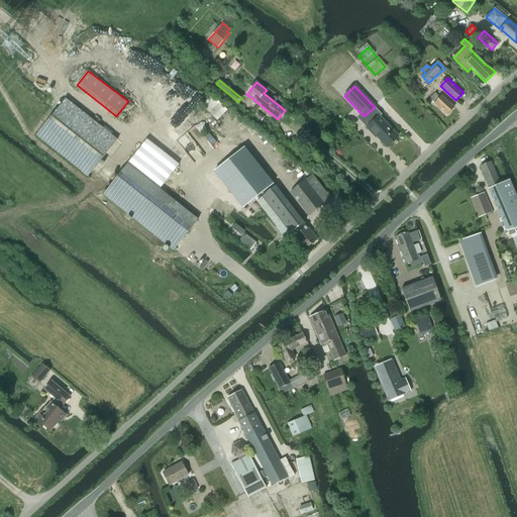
[(454,107),(441,95),(439,97),(435,93),(430,98),(447,114),(454,107)]
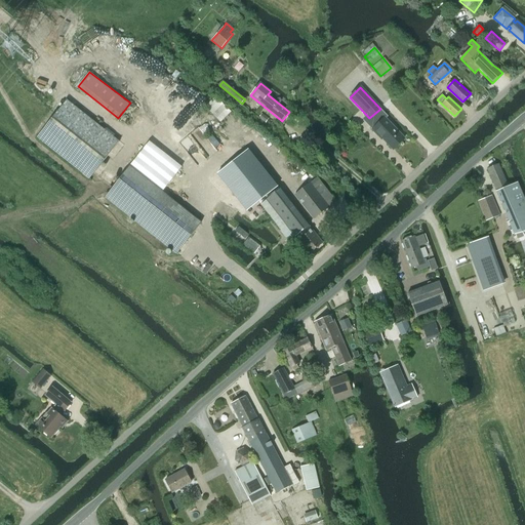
[(215,96),(205,108),(213,115),(224,104),(215,96)]
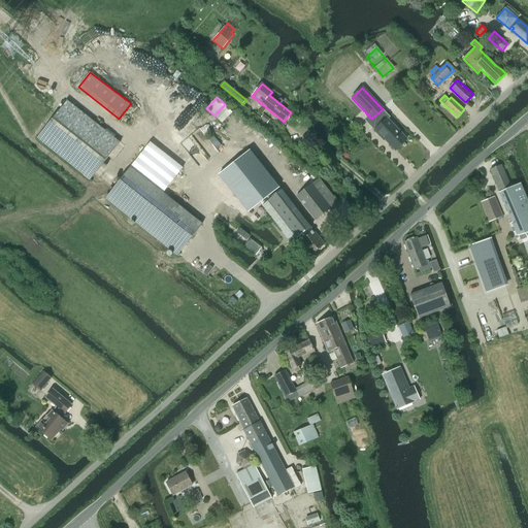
[(91,180),(121,142),(68,101),(38,138),(91,180)]
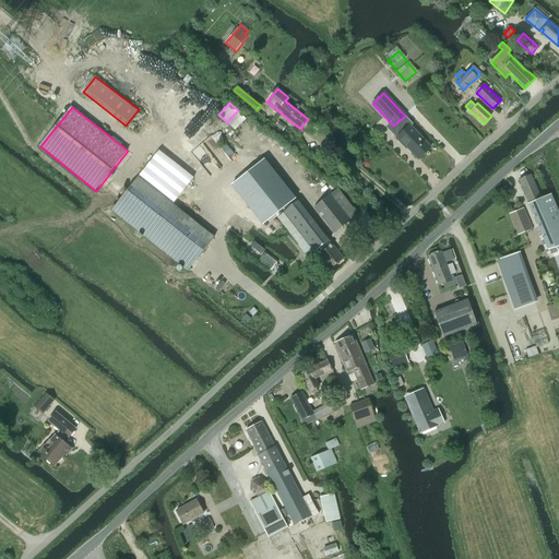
[(407,120),(392,134),(395,138),(395,139),(402,145),(404,143),(418,159),(430,147),(409,127),(412,125),(407,120)]
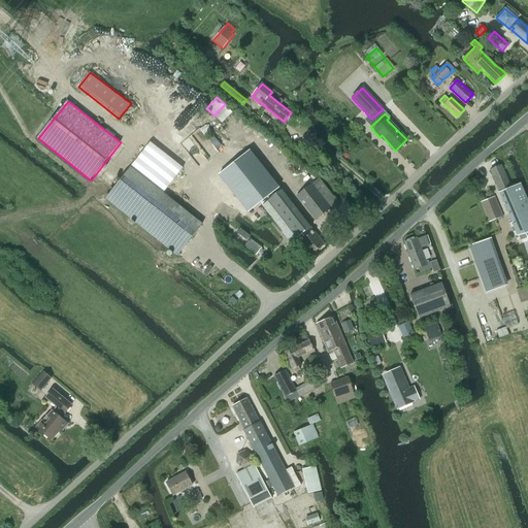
[(263,114),(260,119),(267,124),(270,120),(263,114)]
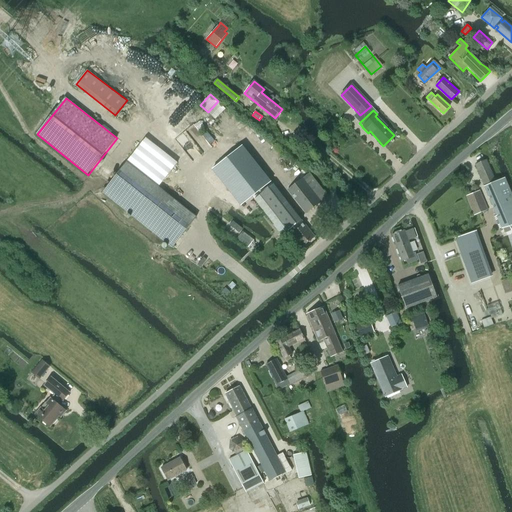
[(283,235),(288,231),(301,248),(315,237),(241,144),(222,159),(235,176),(225,184),(242,205),(252,197),(283,235)]
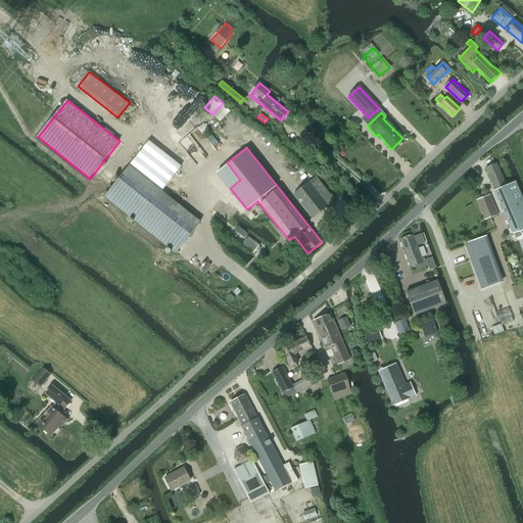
[(486,169),(505,211),(514,233),(522,229),(522,203),(514,183),(509,185),(508,182),(505,183),(496,164),(486,169)]
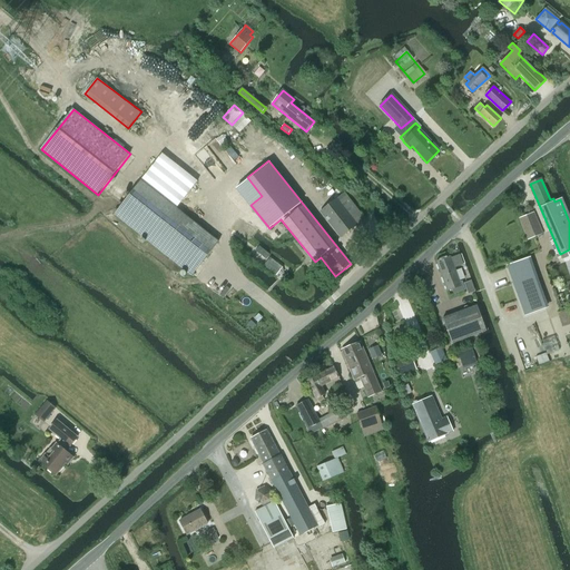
[(115,214),(193,276),(219,243),(141,180),(115,214)]
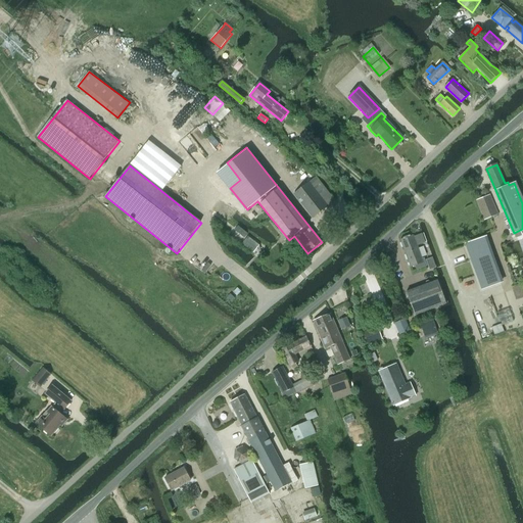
[(316,177),(294,194),(313,219),(335,201),(316,177)]
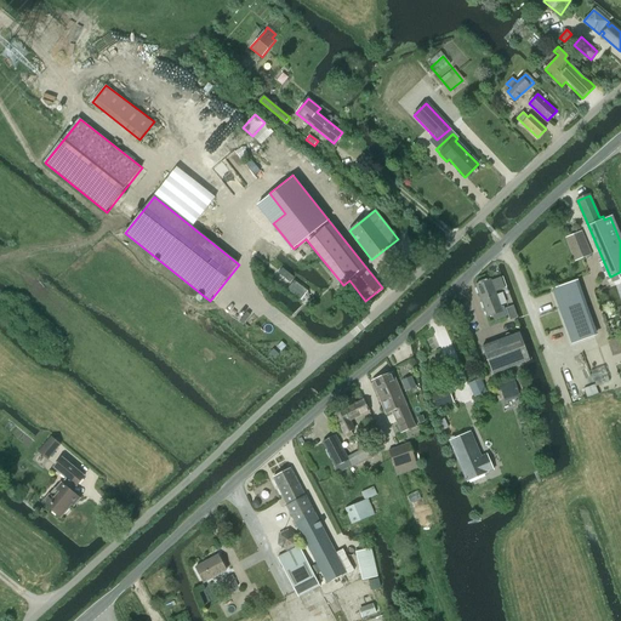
[(569,237),(565,238),(575,262),(582,258),(591,255),(581,232),(579,233),(569,237)]
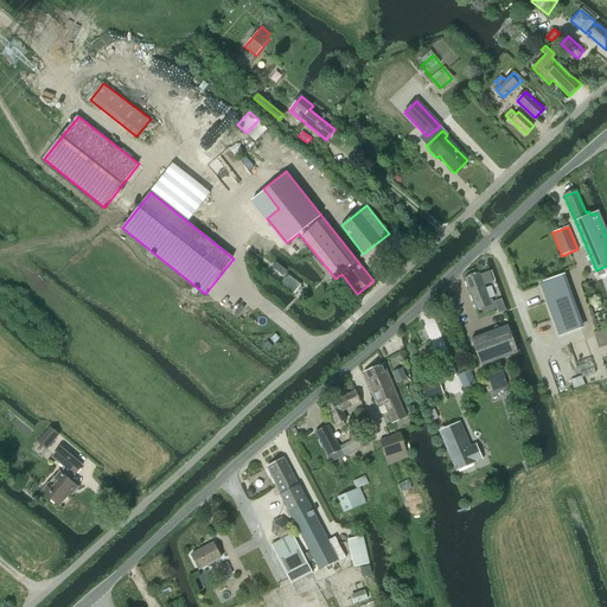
[(275,262),(272,267),(283,276),(287,272),(275,262)]
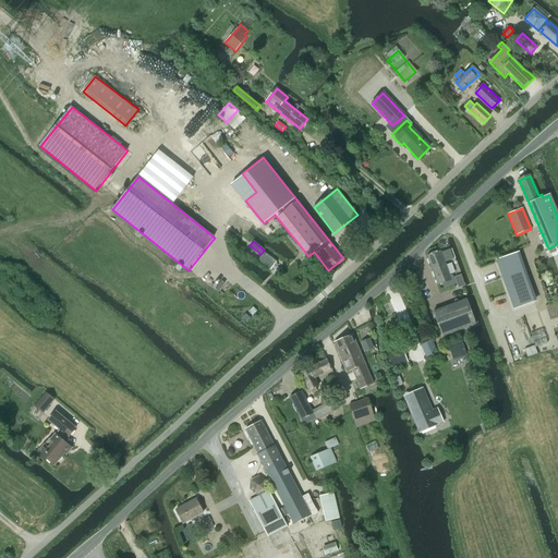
[(265,251),(257,261),(269,270),(277,262),(265,251)]
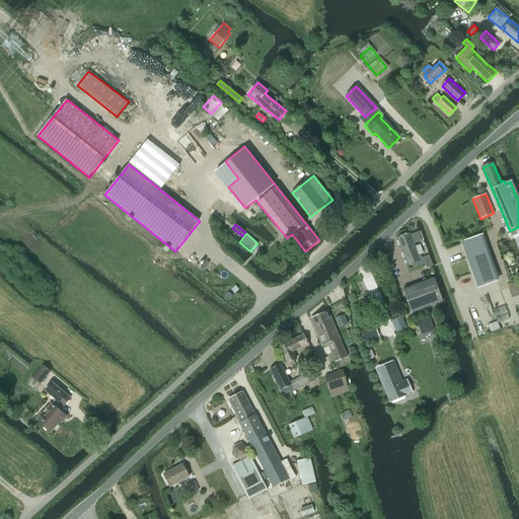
[(397,237),(408,266),(412,264),(414,269),(424,265),(421,255),(419,256),(410,233),(397,237)]
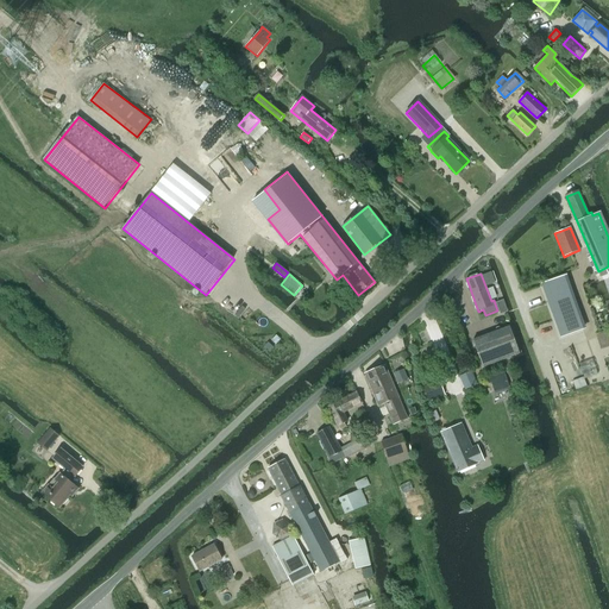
[(565,276),(541,283),(560,338),(583,331),(565,276)]
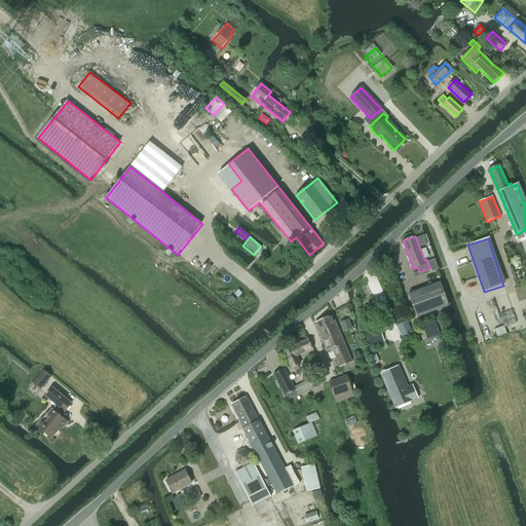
[(416,317),(429,313),(450,305),(441,283),(421,290),(408,294),(416,317)]
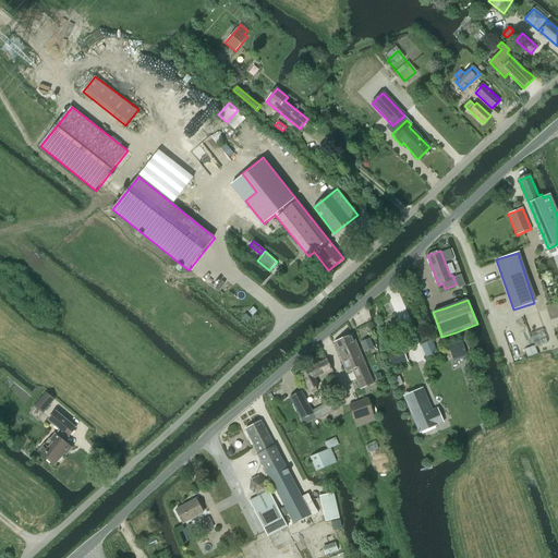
[(557,303),(546,307),(550,319),(557,316),(557,303)]
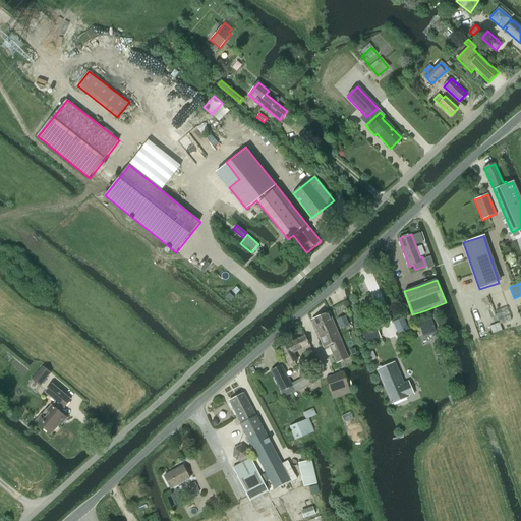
[(330,312),(312,320),(325,350),(330,348),(337,363),(349,358),(330,312)]
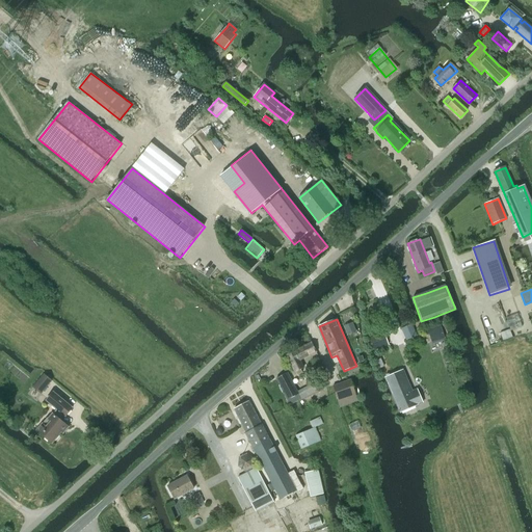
[(510,329),(500,333),(502,341),(512,338),(510,329)]
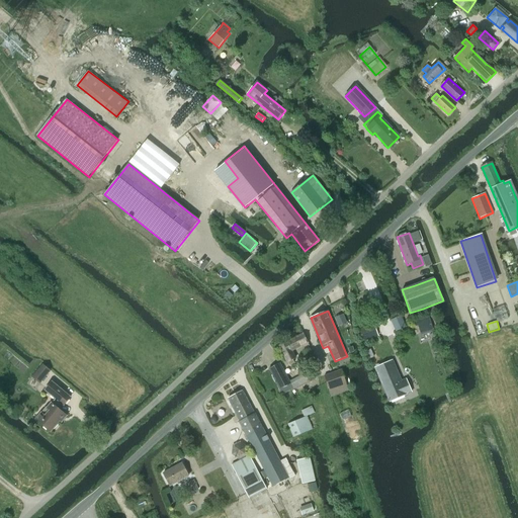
[(363,341),(378,336),(374,324),(359,329),(363,341)]
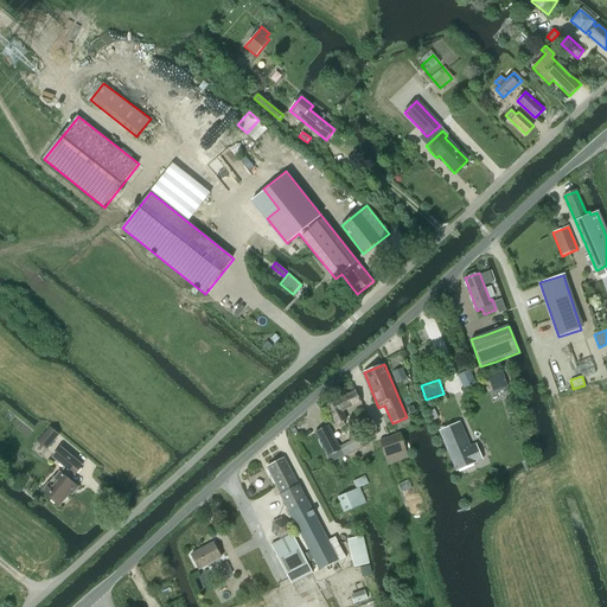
[(336,426),(338,425),(339,428),(345,425),(343,422),(347,420),(343,411),(355,406),(357,411),(364,408),(356,391),(326,407),(336,426)]
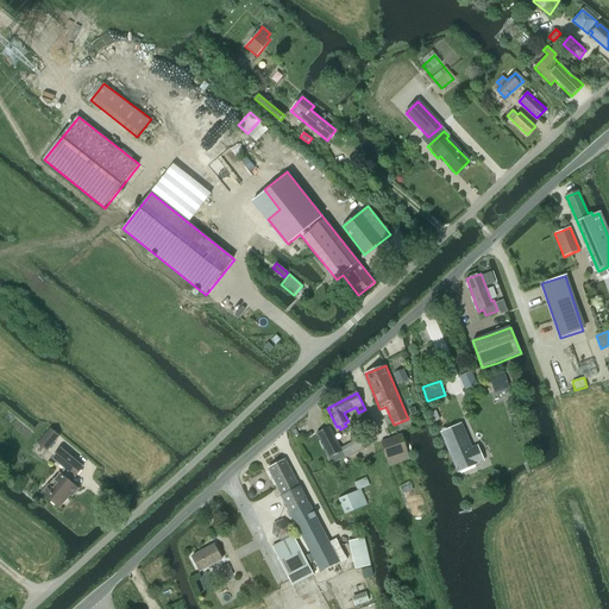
[(462,424),(441,433),(458,472),(478,463),(483,460),(477,445),(472,447),(462,424)]
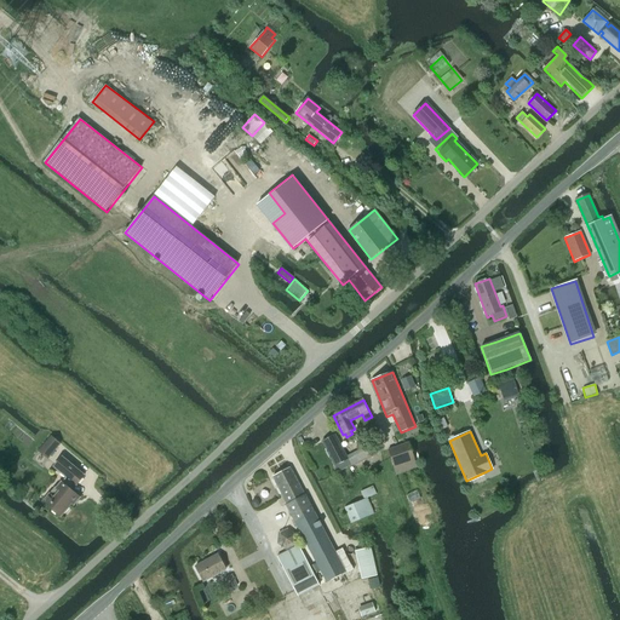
[(336,435),(322,442),(338,472),(380,451),(375,441),(346,457),(336,435)]
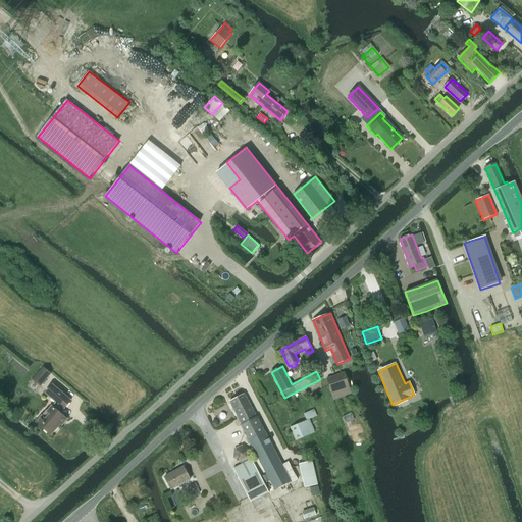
[(33,379),(41,386),(51,373),(44,367),(33,379)]
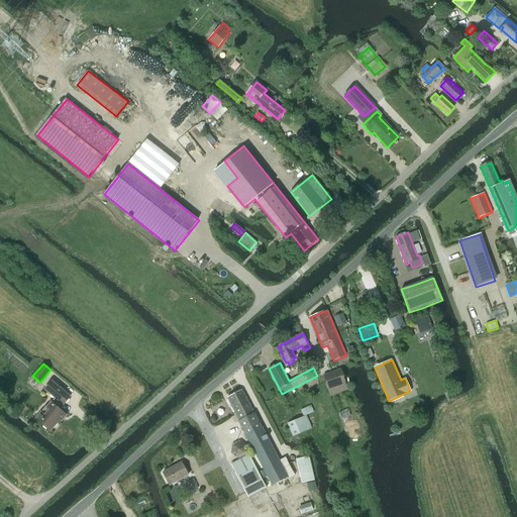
[(330,395),(347,390),(341,369),(324,375),(330,395)]
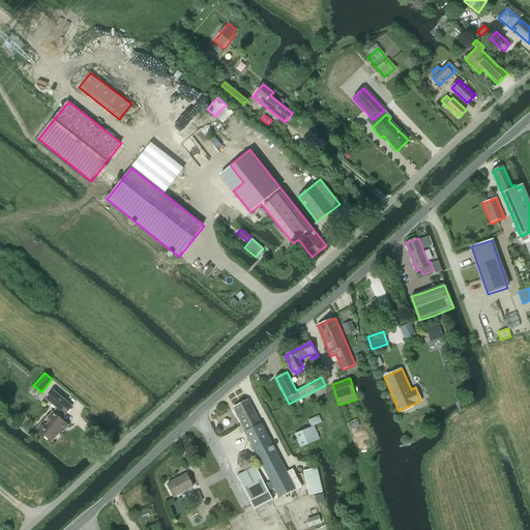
[(55,406),(55,407),(57,408),(53,412),(51,411),(36,430),(52,442),(66,424),(59,418),(63,413),(65,415),(72,407),(53,390),(46,399),(55,406)]
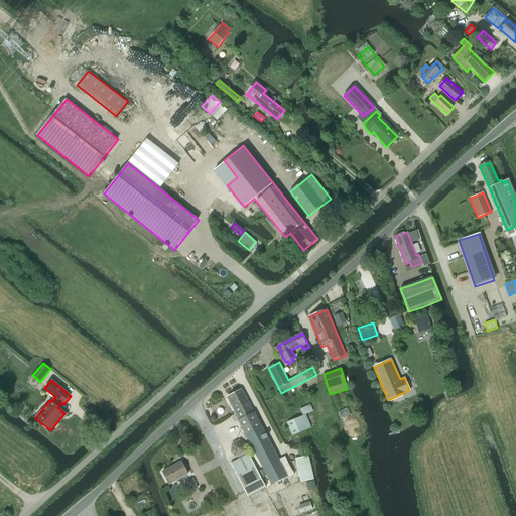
[(242,389),(227,397),(239,420),(263,469),(258,472),(261,478),(267,475),(272,484),(287,476),(261,425),(262,425),(255,412),(254,412),(242,389)]
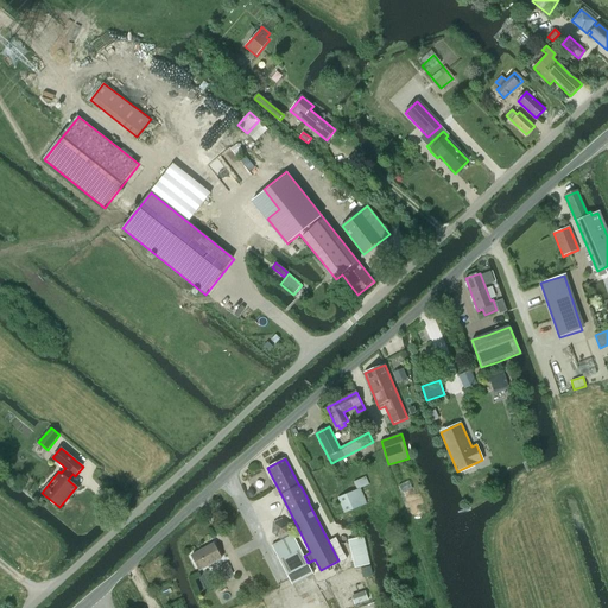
[(358,489),(337,498),(341,505),(344,513),(367,504),(360,488),(367,486),(369,485),(366,476),(354,482),(358,489)]
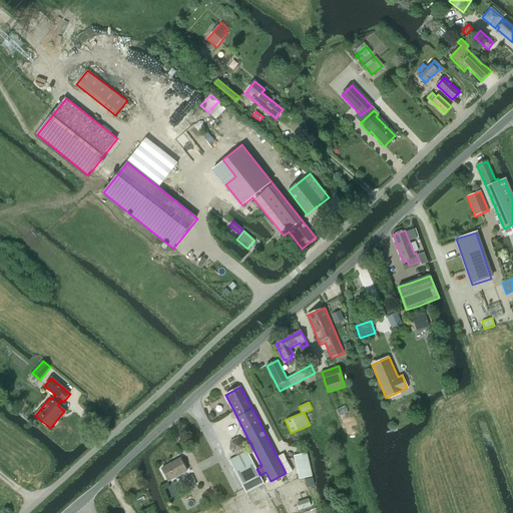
[(229,441),(229,450),(236,455),(245,451),(245,443),(238,437),(229,441)]
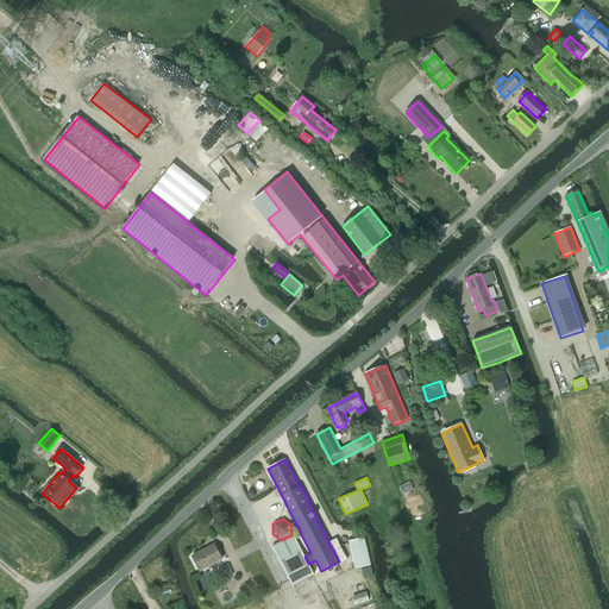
[(272,546),(293,586),(314,576),(293,535),(272,546)]
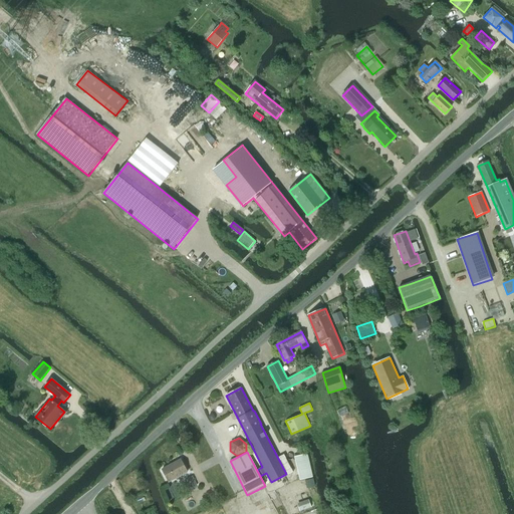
[(294,457),(299,481),(312,478),(307,454),(294,457)]
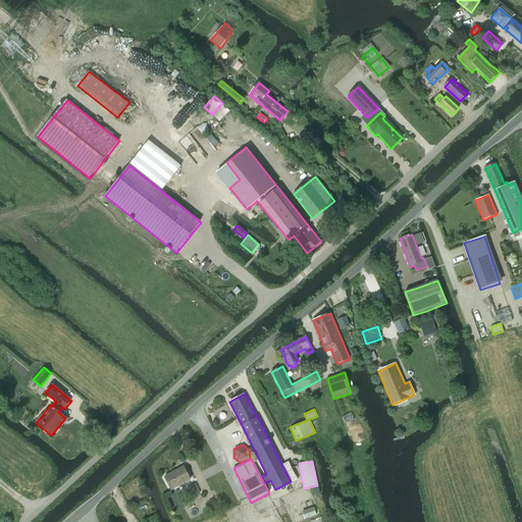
[(164,477),(171,489),(191,479),(184,467),(164,477)]
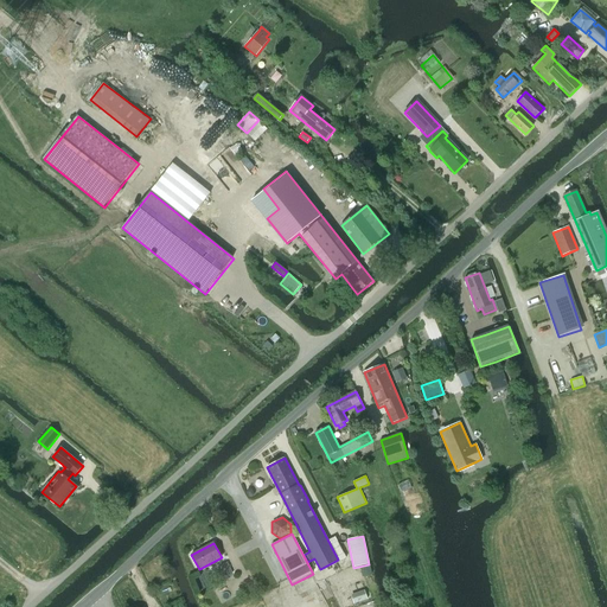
[(228,562),(221,566),(227,576),(232,574),(228,562)]
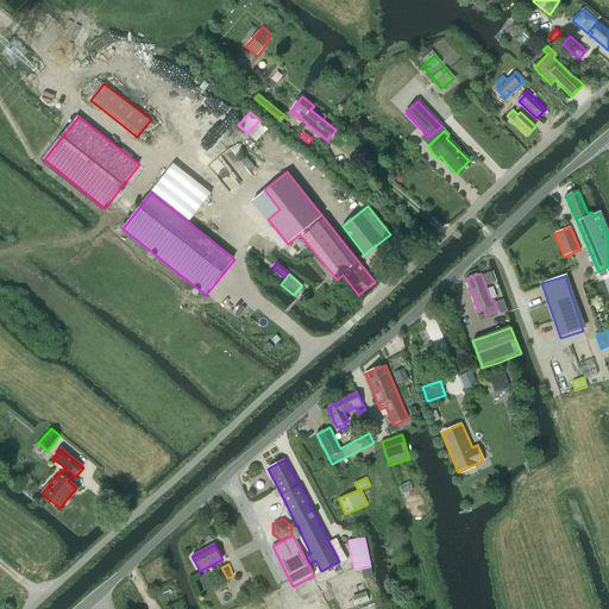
[(371,567),(360,570),(363,578),(374,576),(371,567)]
